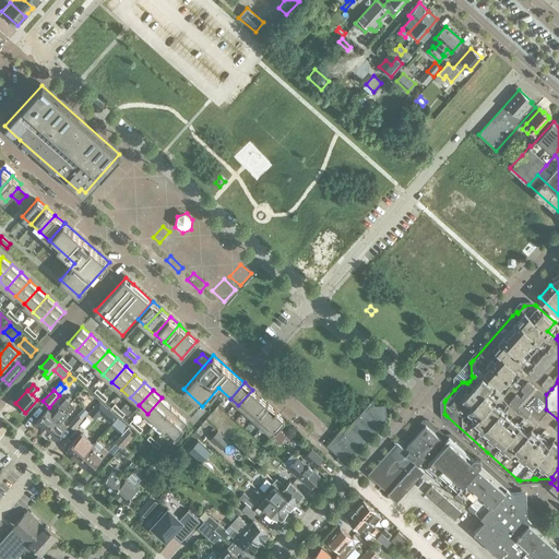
[(252,390),(238,405),(247,413),(260,397),(252,390)]
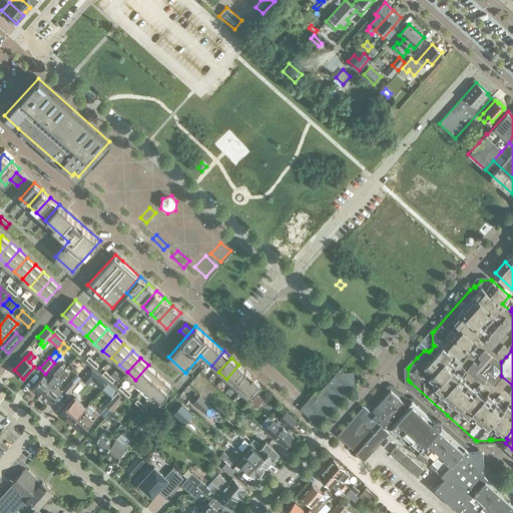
[(32,387),(41,395),(65,369),(60,365),(48,379),(43,375),(32,387)]
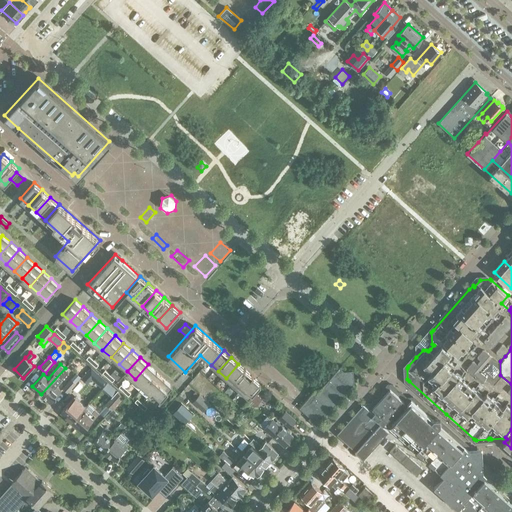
[(143,386),(156,371),(148,364),(135,379),(143,386)]
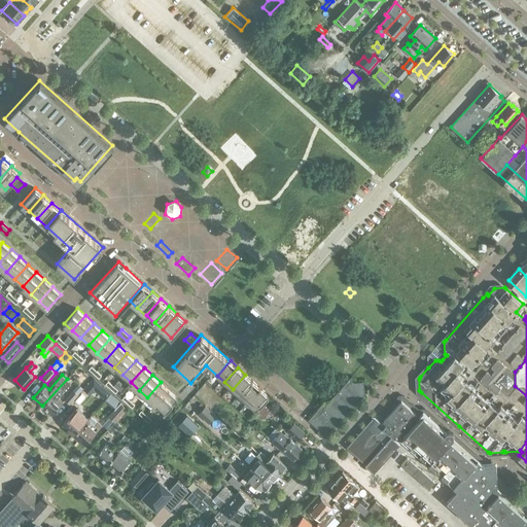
[(246,375),(233,389),(240,396),(253,381),(246,375)]
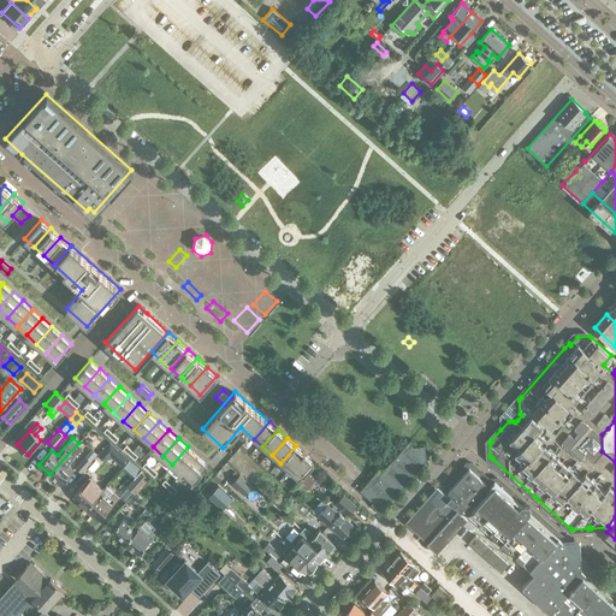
[(129,458),(110,440),(98,455),(105,461),(111,455),(123,466),(129,458)]
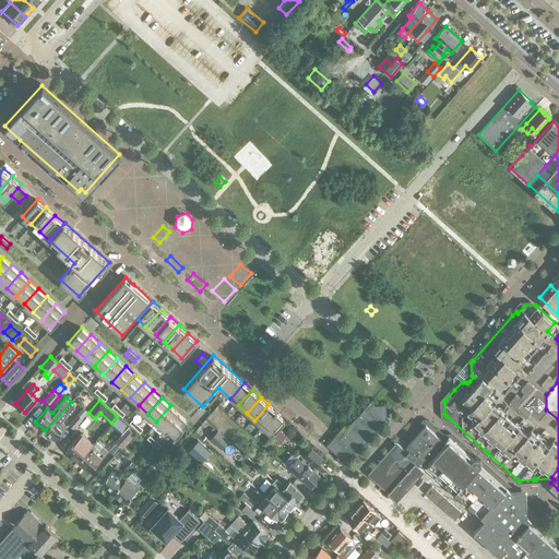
[(71,402),(45,430),(55,439),(67,426),(62,421),(69,414),(68,414),(74,405),(71,402)]
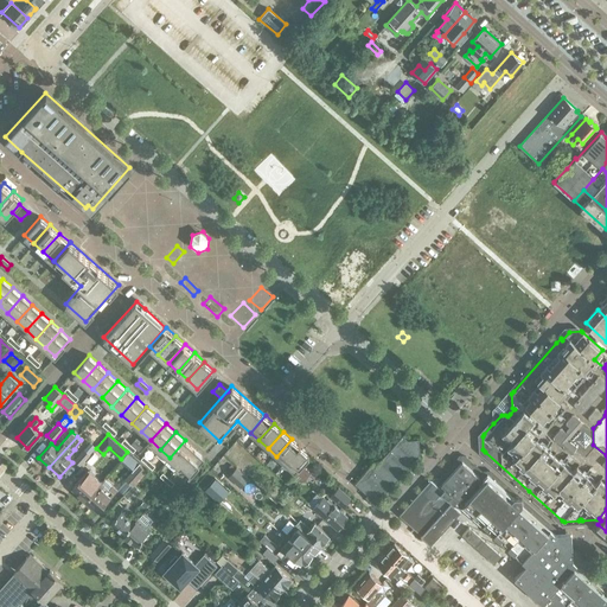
[(365,471),(355,483),(363,491),(372,498),(411,455),(410,446),(400,438),(375,466),(372,464),(365,471)]
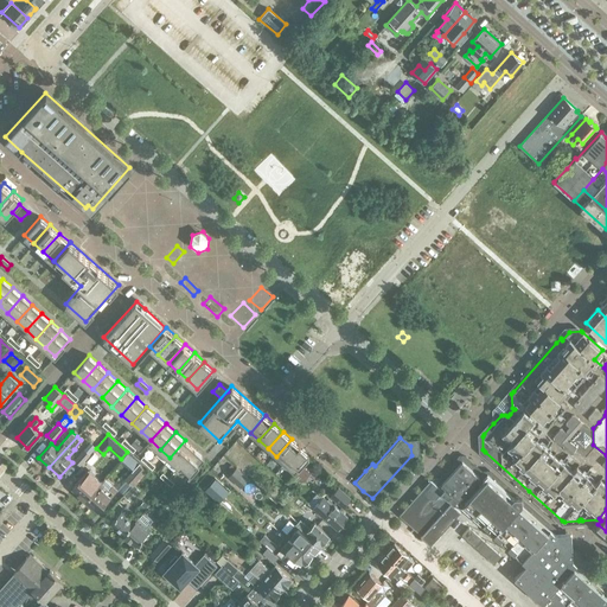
[(292,439),(276,457),(286,464),(301,447),(292,439)]
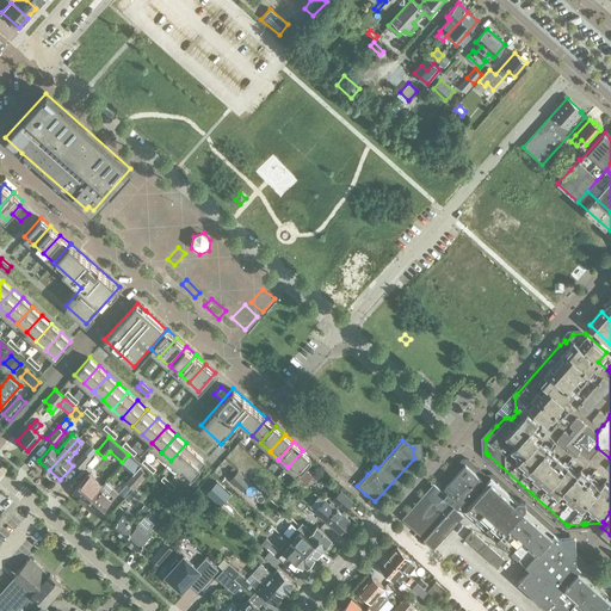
[(143,450),(136,443),(131,448),(140,454),(143,450)]
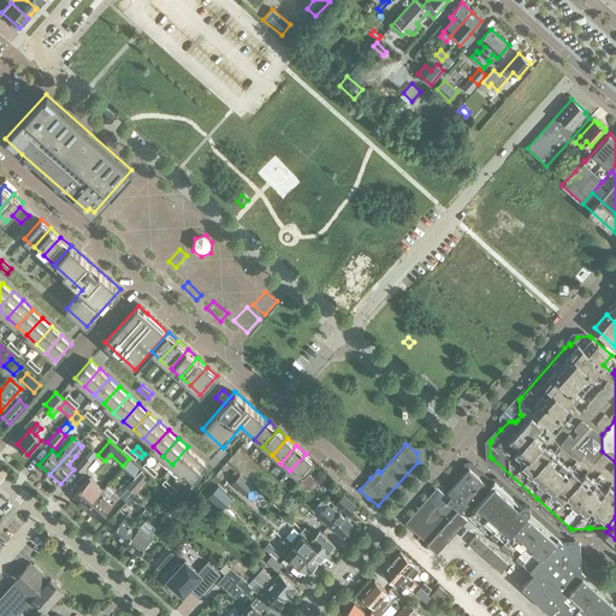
[(182,473),(197,456),(188,446),(172,465),(182,473)]
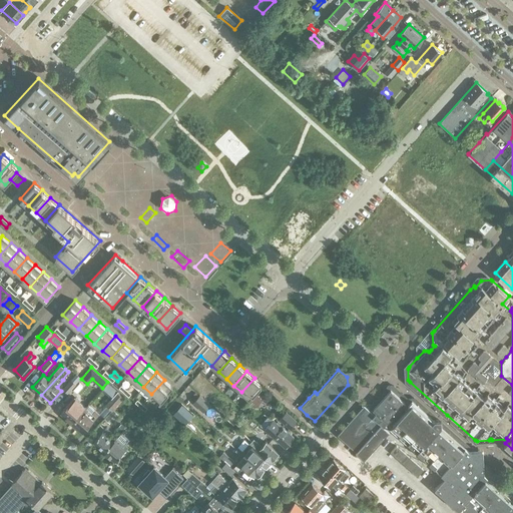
[(74,376),(71,379),(62,388),(68,394),(76,384),(79,381),(74,376)]
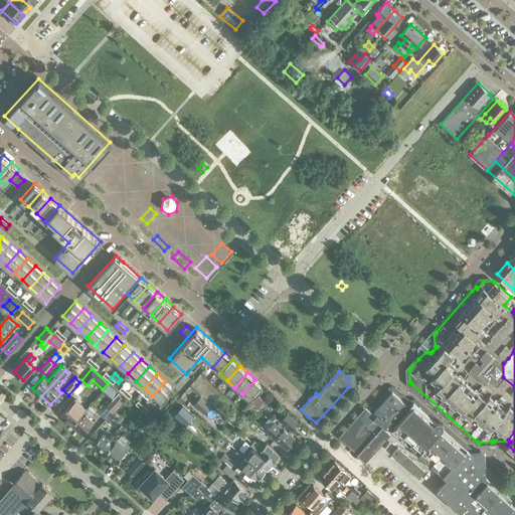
[(255,379),(242,393),(249,400),(255,394),(263,386),(255,379)]
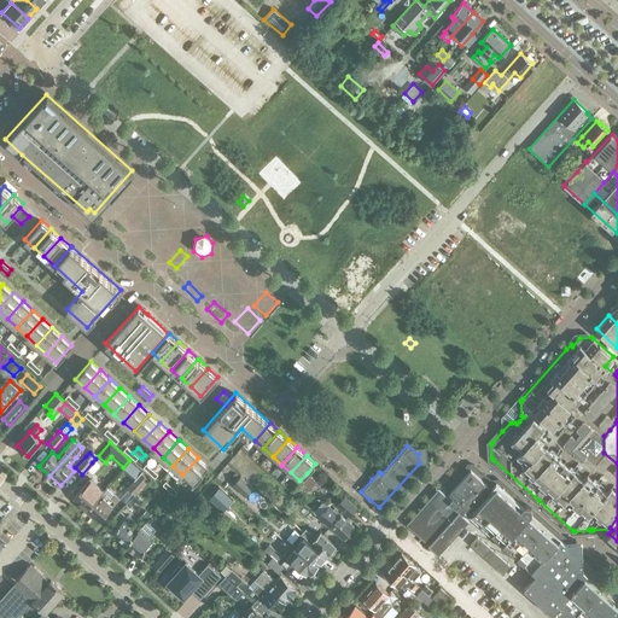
[(192,483),(208,466),(198,458),(182,474),(192,483)]
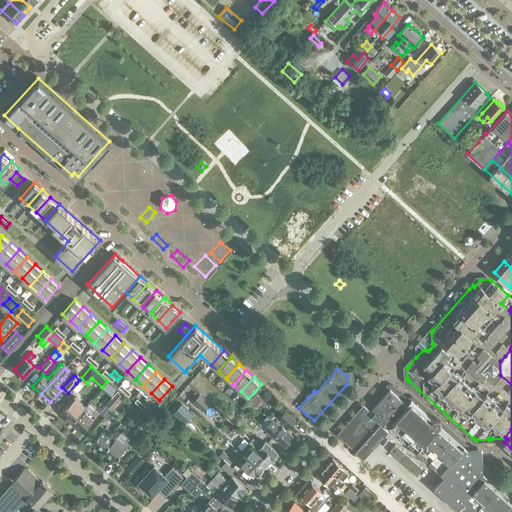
[(200,389),(205,384),(200,379),(195,384),(200,389)]
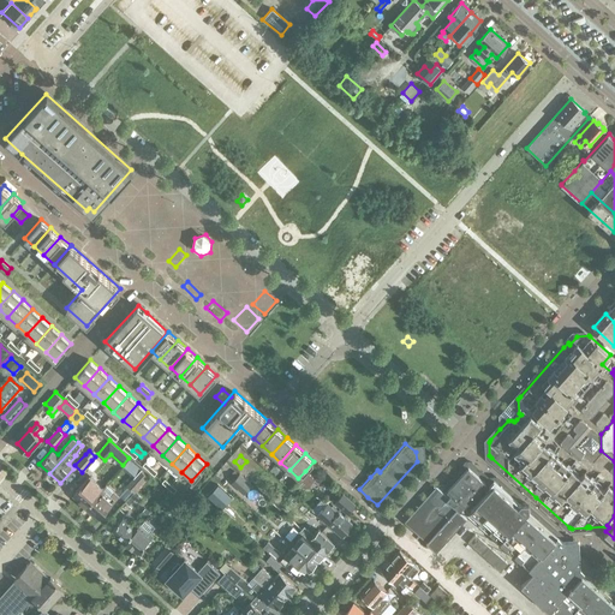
[(135,476),(141,469),(130,459),(123,466),(135,476)]
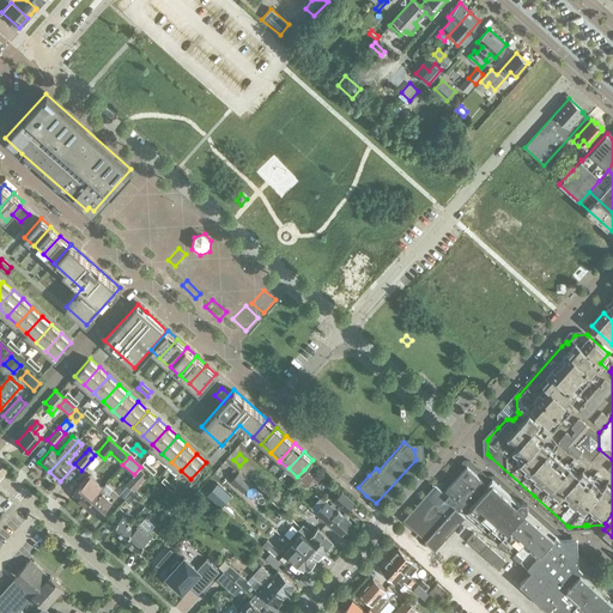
[(428,497),(406,522),(411,526),(418,533),(435,547),(456,522),(466,513),(495,480),(495,479),(484,480),(467,465),(445,489),(441,489),(437,486),(437,487),(428,497)]
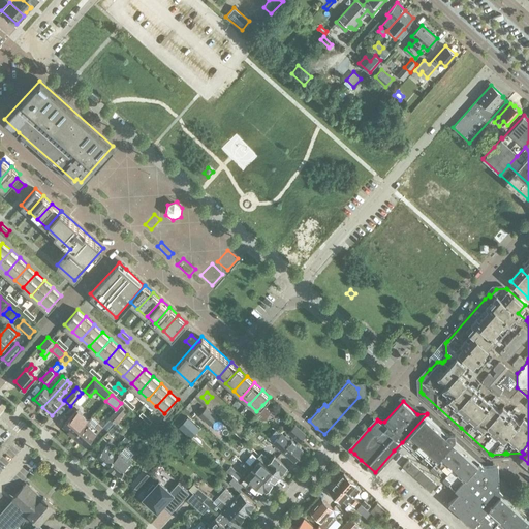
[(188,412),(192,406),(189,403),(184,409),(188,412)]
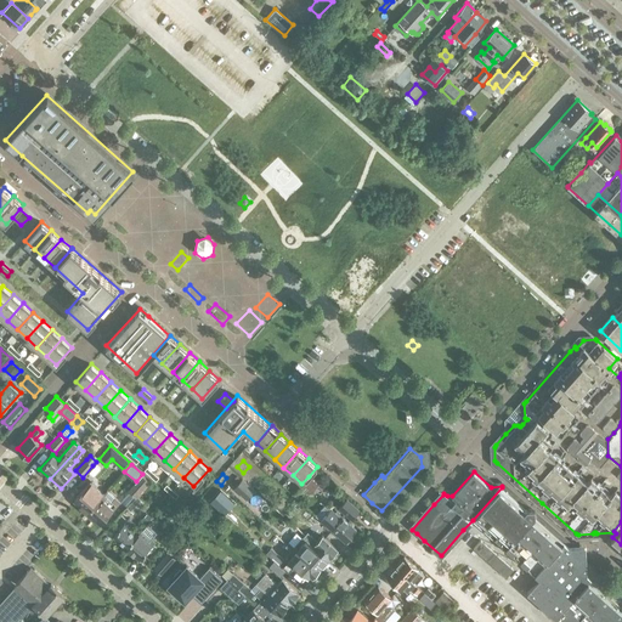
[(142,476),(128,492),(135,498),(148,482),(142,476)]
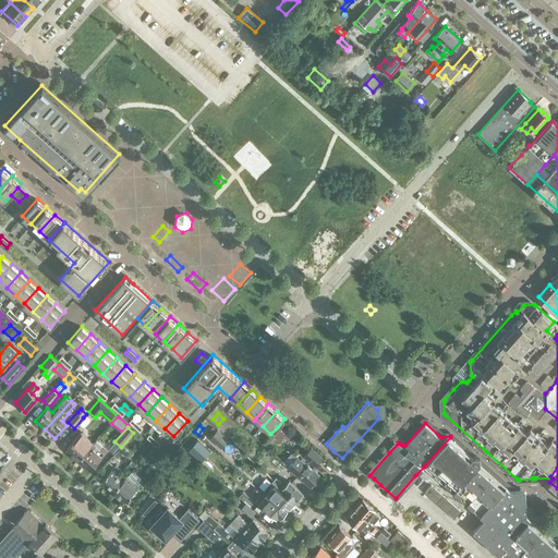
[(270,434),(268,436),(274,441),(276,439),(281,432),(277,427),(270,434)]
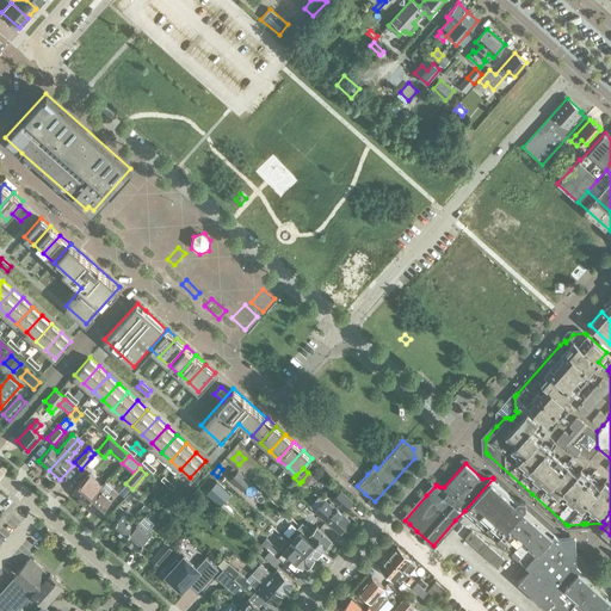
[(229,480),(242,491),(251,481),(239,470),(229,480)]
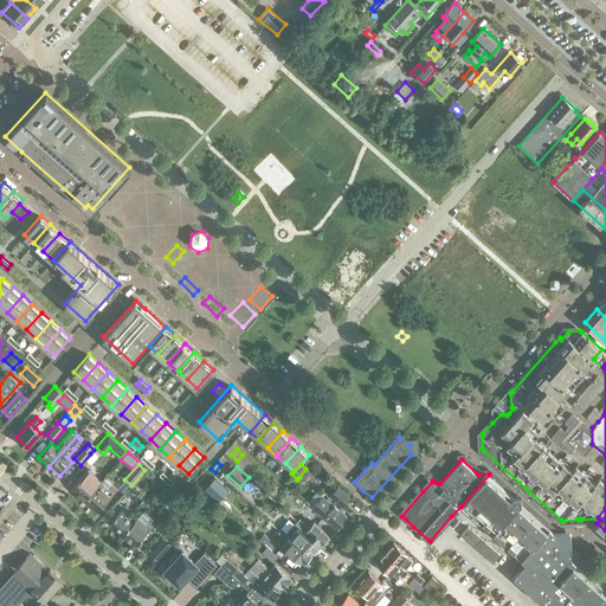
[(71,487),(84,498),(101,481),(94,475),(88,469),(71,487)]
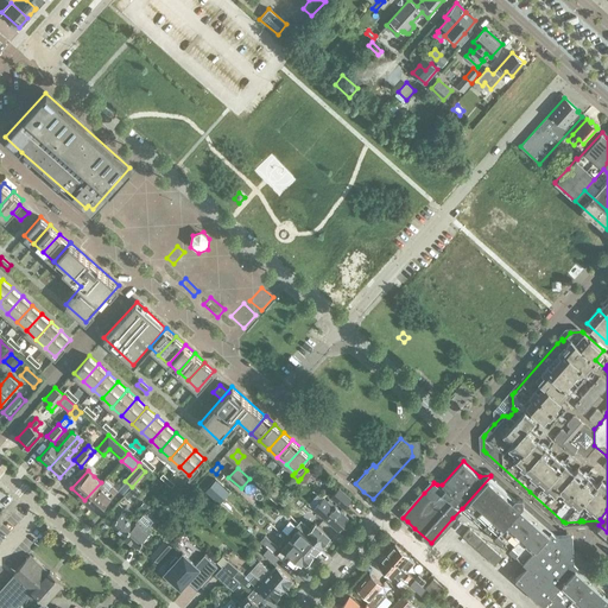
[(491,476),(462,508),(492,534),(494,537),(526,565),(514,580),(546,607),(607,607),(607,580),(601,574),(580,556),(574,556),(572,543),(572,534),(569,534),(569,533),(557,534),(556,534),(523,505),(521,504),(512,494),(508,495),(501,489),(501,486),(491,476)]
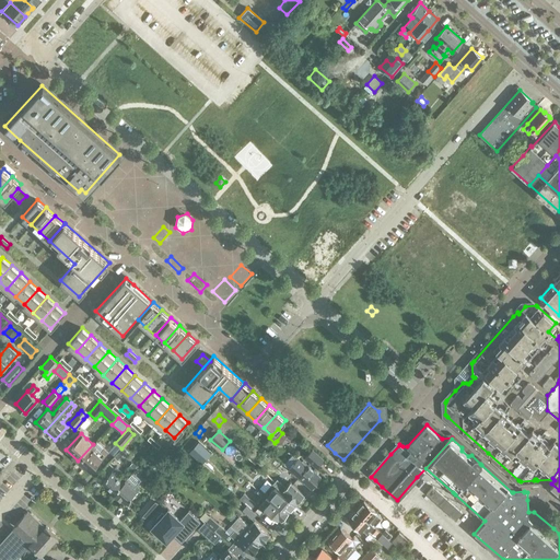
[(199,441),(189,452),(201,463),(211,453),(199,441)]
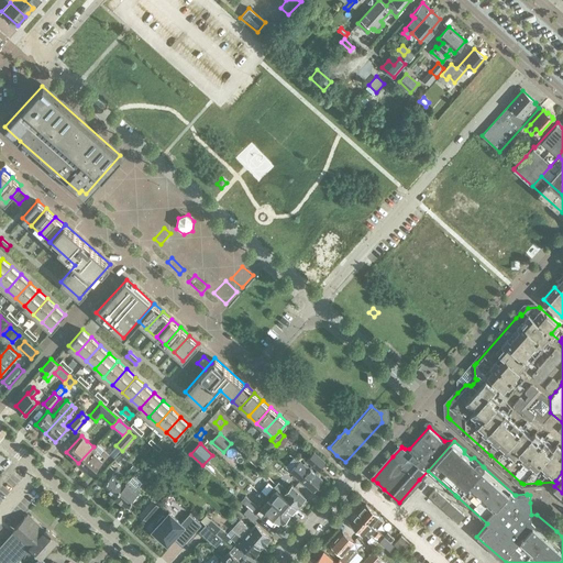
[(299,453),(307,450),(304,443),(297,446),(299,453)]
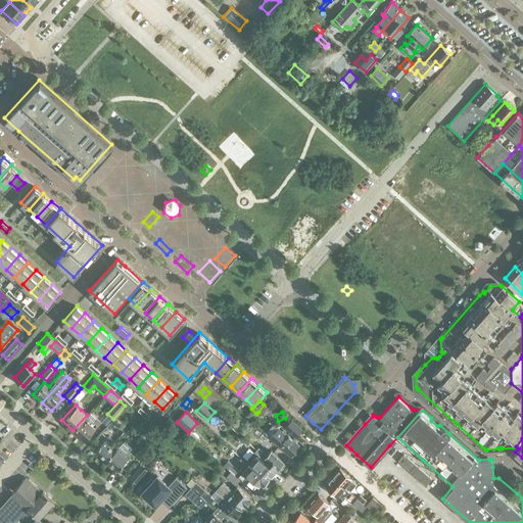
[(87,415),(73,430),(84,440),(100,423),(89,413),(87,415)]
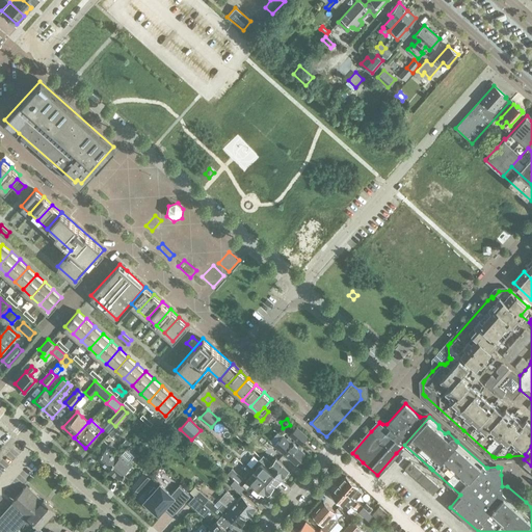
[(123,429),(117,424),(109,434),(113,439),(123,429)]
